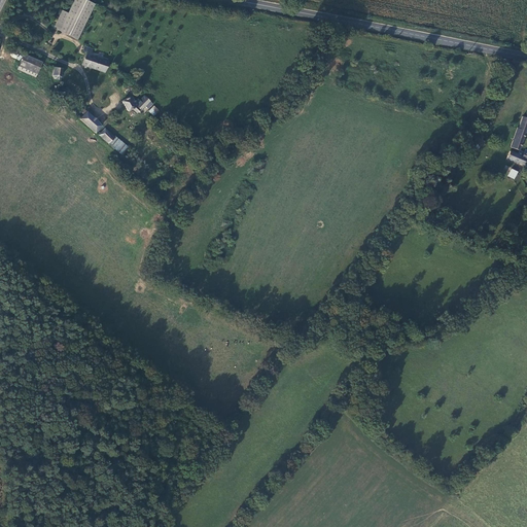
[(76,39),(94,4),(84,0),(74,0),(68,13),(59,31),(60,32),(76,39)]
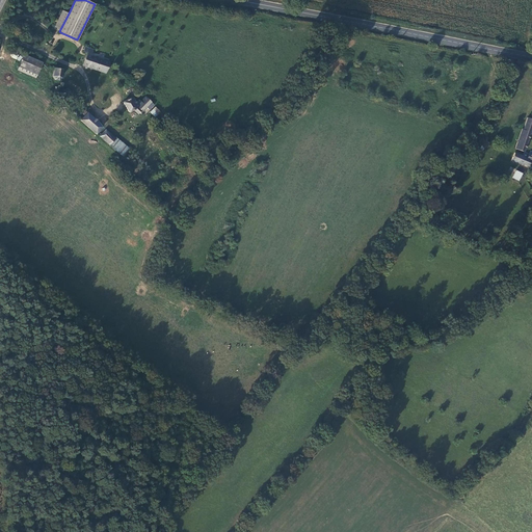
[(59,31),(69,14),(62,10),(54,28),(59,31)]
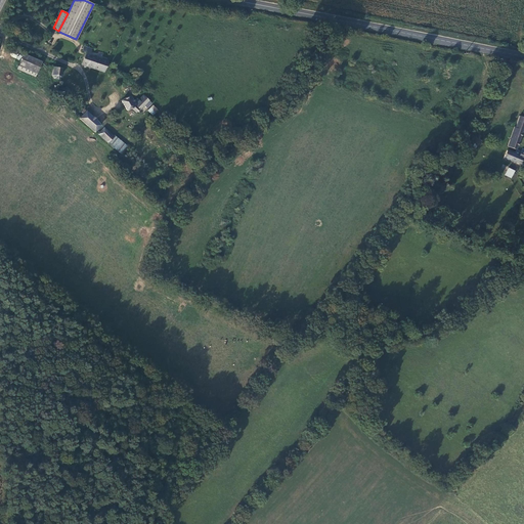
[(79,41),(76,39),(59,32),(52,46),(51,49),(70,58),(79,41)]
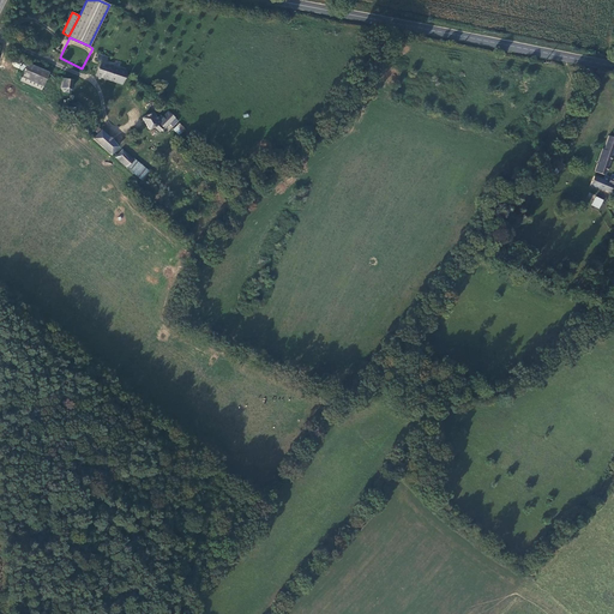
[(102,56),(95,74),(96,74),(121,84),(124,77),(130,78),(131,73),(126,72),(104,65),(107,59),(102,56)]
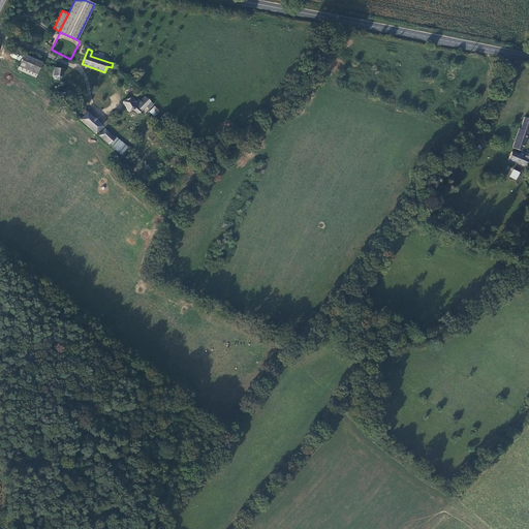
[(36,74),(41,62),(24,55),(19,66),(36,74)]
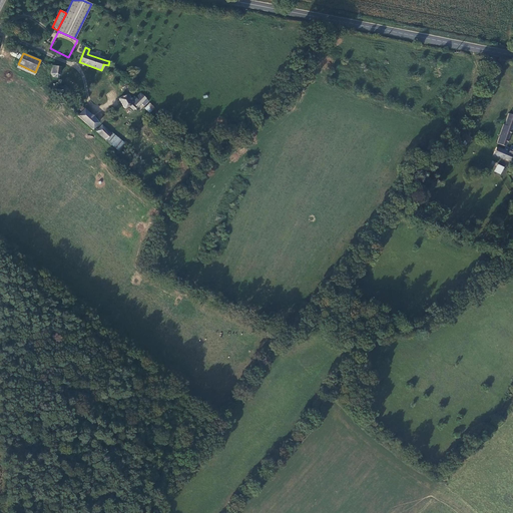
[(58,75),(60,67),(51,65),(50,73),(51,75),(53,76),(55,77),(57,76),(58,75)]
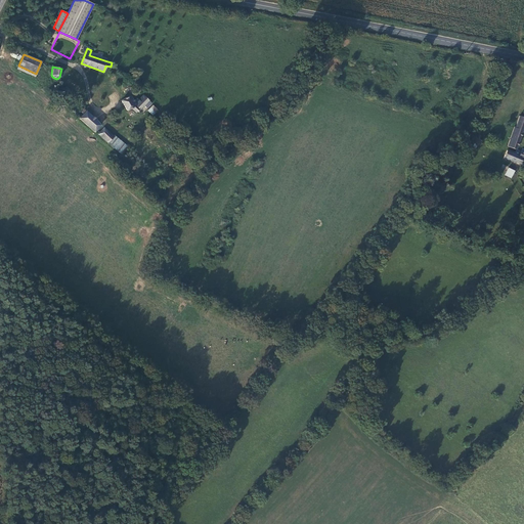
[(138,108),(148,100),(143,95),(138,99),(136,97),(133,99),(130,95),(121,100),(127,111),(131,107),(134,113),(135,112),(135,113),(137,114),(138,114),(139,114),(140,112),(140,111),(138,108)]
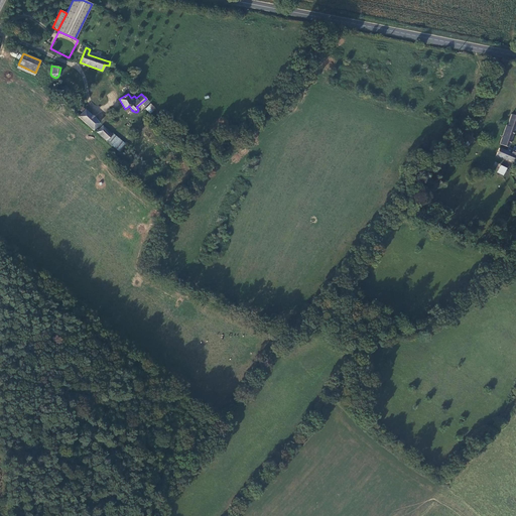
[(151,103),(145,108),(150,114),(156,109),(151,103)]
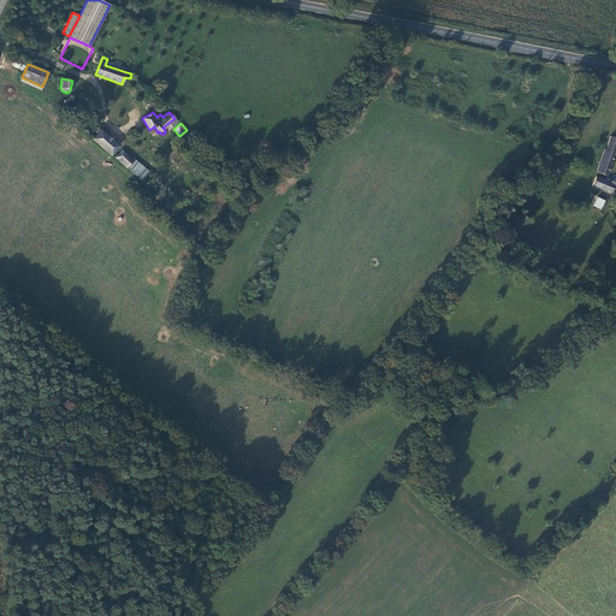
[(95,126),(89,135),(93,138),(100,130),(95,126)]
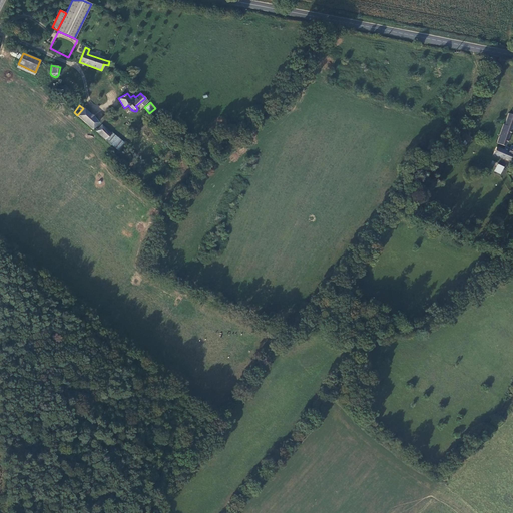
[(83,108),(77,115),(92,129),(98,122),(83,108)]
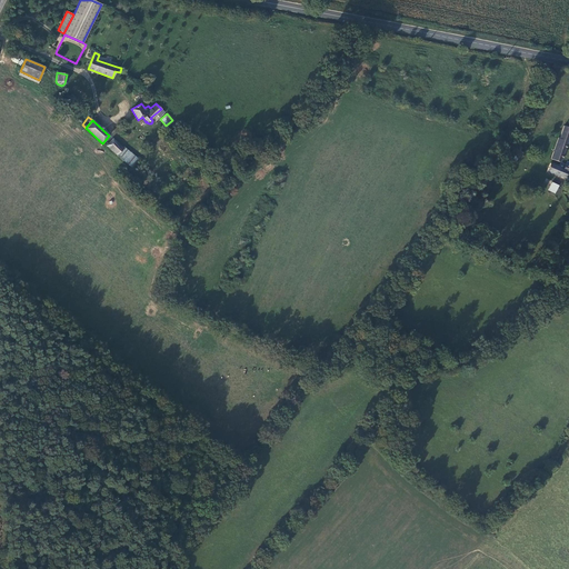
[(558,137),(550,159),(560,162),(562,157),(568,135),(568,128),(563,126),(559,138),(558,137)]
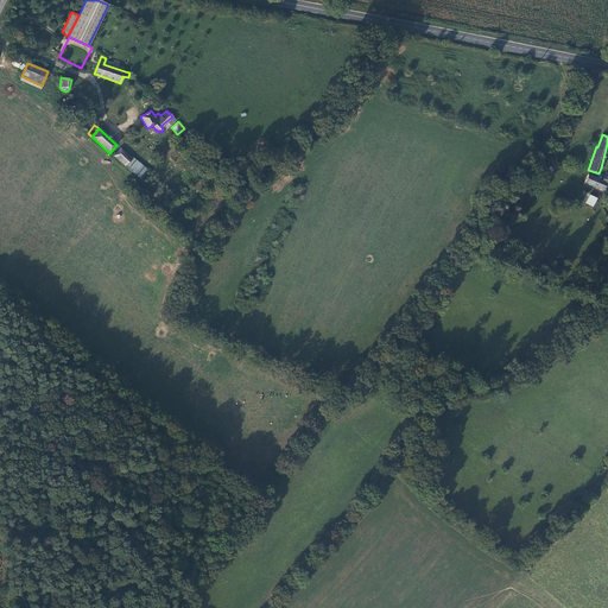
[(120,147),(113,154),(132,172),(133,171),(140,177),(147,168),(132,157),(131,158),(120,147)]
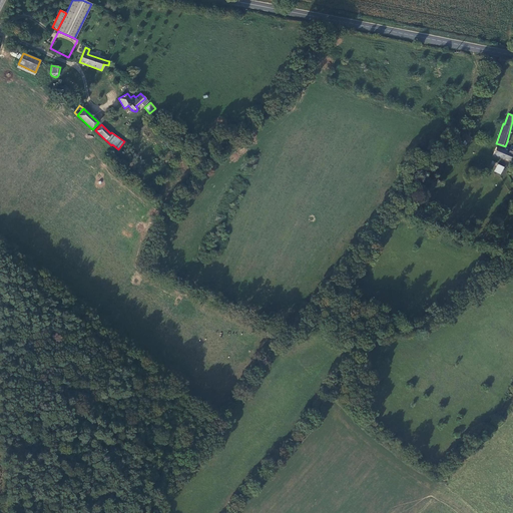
[(450,149),(455,154),(466,143),(471,138),(466,133),(450,149)]
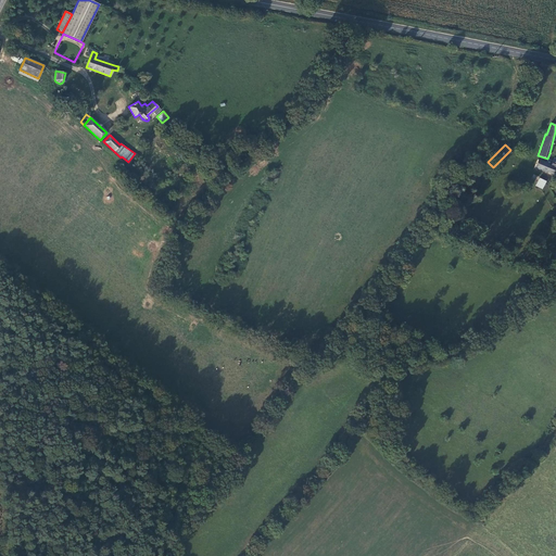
[(555,161),(547,159),(545,163),(538,160),(534,167),(546,173),(550,166),(555,168),(555,161)]
